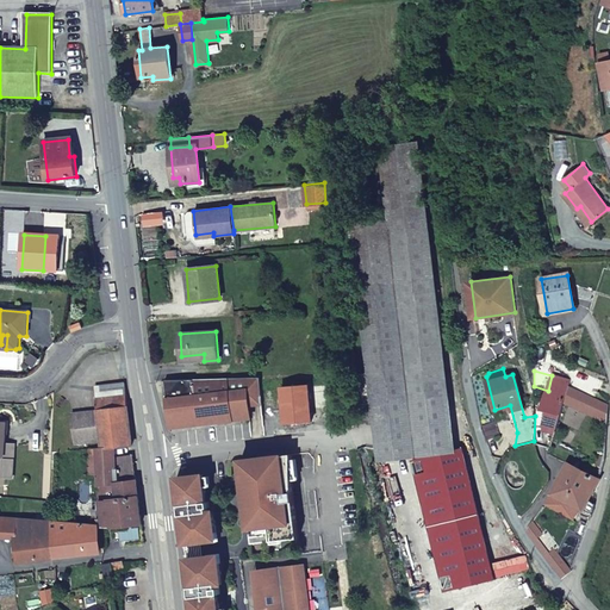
[(570,380),(568,380),(552,375),(548,391),(542,408),(548,410),(552,397),(565,400),(570,380)]
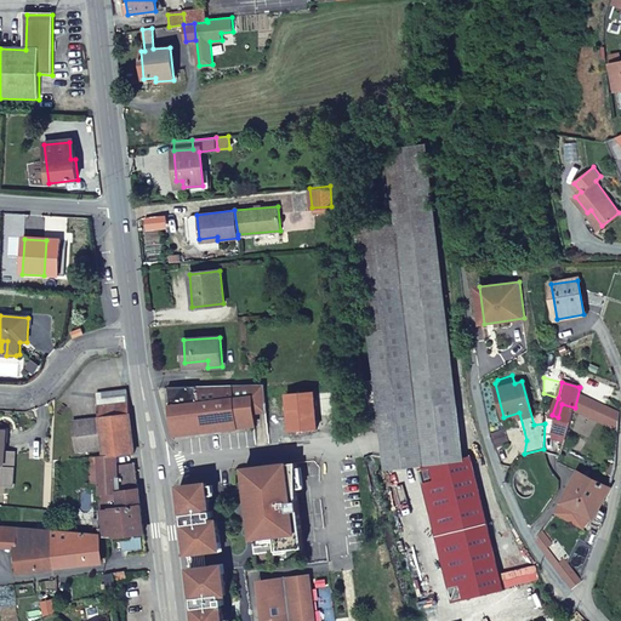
[(265,385),(169,387),(174,434),(255,425),(254,405),(267,405),(265,385)]
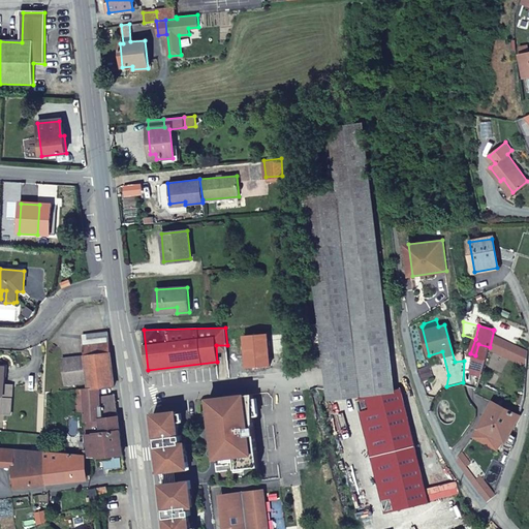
[(88,382),(89,390),(89,391),(98,389),(115,387),(107,333),(83,336),(85,358),(88,382)]
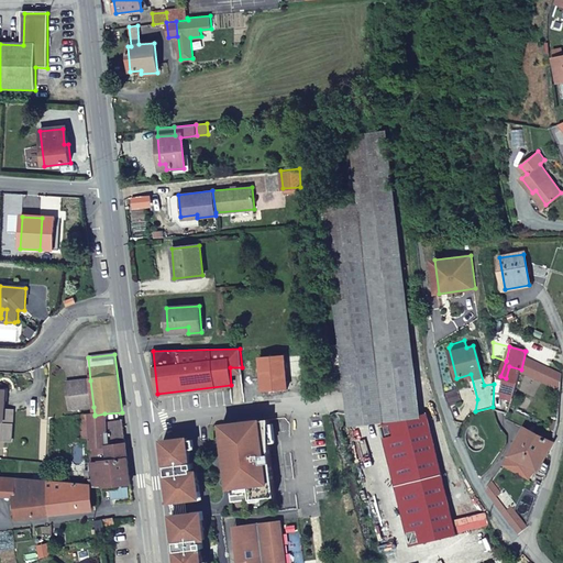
[(514,397),(521,370),(509,366),(506,378),(501,394),(514,397)]
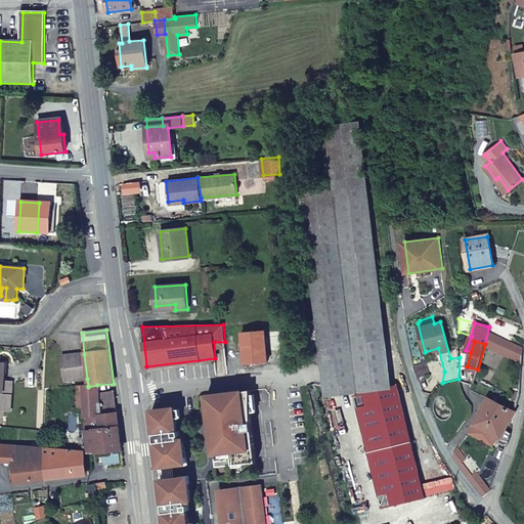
[(87,379),(84,354),(61,357),(64,382),(87,379)]
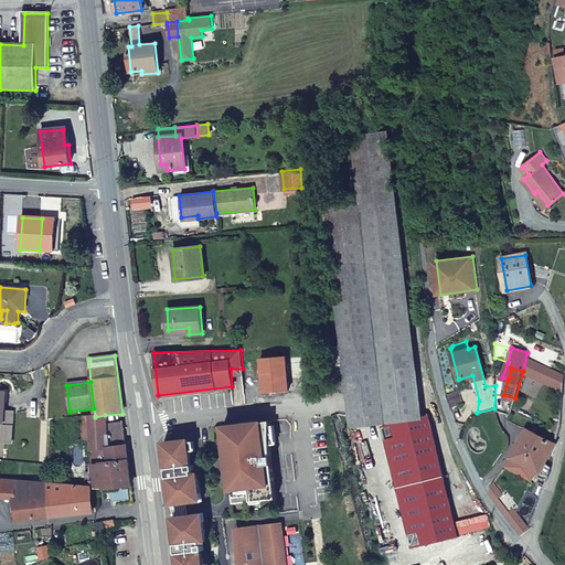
[(446,394),(451,407),(452,407),(459,430),(462,429),(467,420),(462,404),(459,405),(454,392),(446,394)]
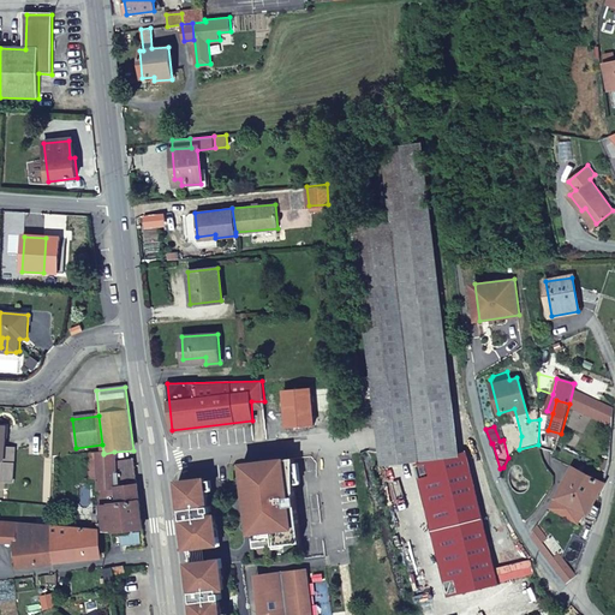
[(16,451),(5,451),(5,460),(5,465),(16,465),(16,451)]
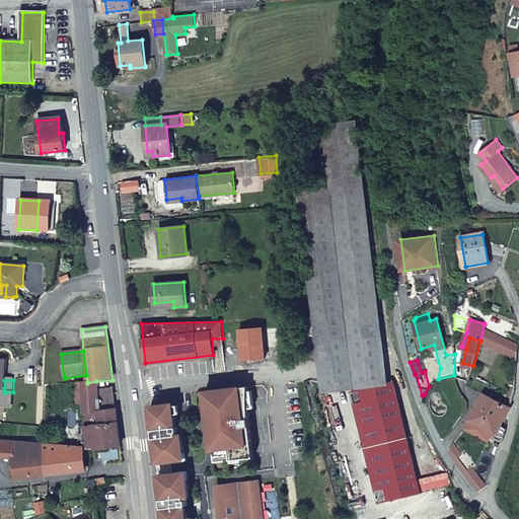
[(85,448),(86,448),(97,449),(121,446),(114,387),(97,389),(96,381),(87,383),(87,382),(81,382),(82,405),(84,434),(84,439),(85,448)]
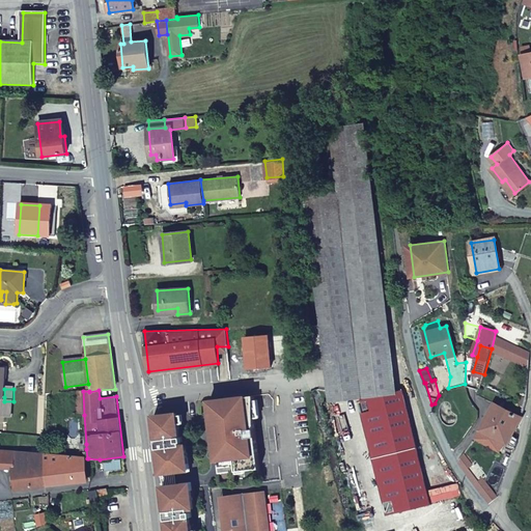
[(402,390),(358,401),(386,515),(430,504),(402,390)]
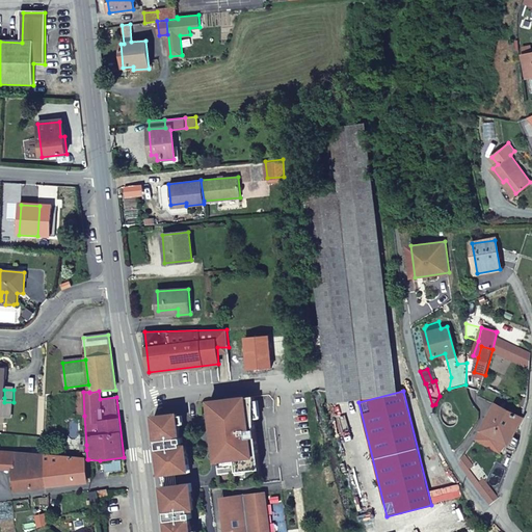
[(76,415),(84,416),(83,392),(78,392),(79,399),(75,400),(76,415)]
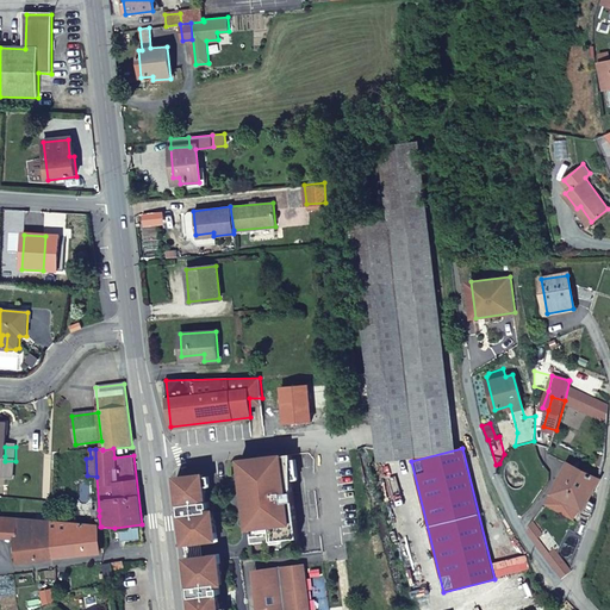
[(247,508),(215,511),(209,512),(209,508),(211,508),(210,502),(207,503),(204,475),(176,478),(193,609),(221,609),(219,595),(222,595),(221,589),(219,589),(218,585),(224,585),(219,548),(299,537),(293,492),(296,472),(293,454),(241,461),(247,508)]
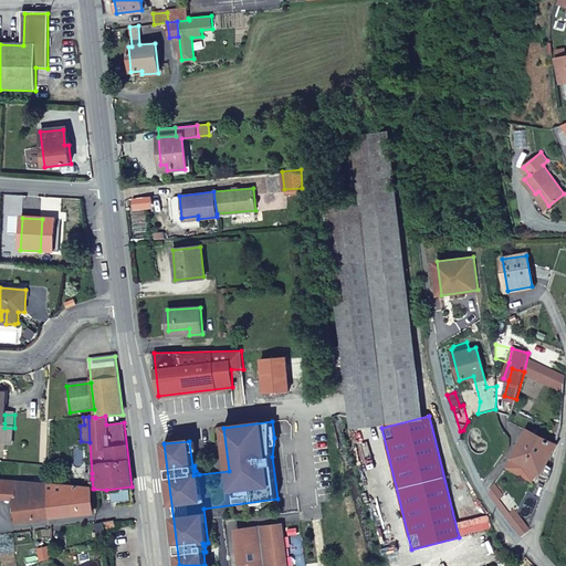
[(0,443),(13,444),(14,428),(4,428),(4,430),(0,429),(0,443)]
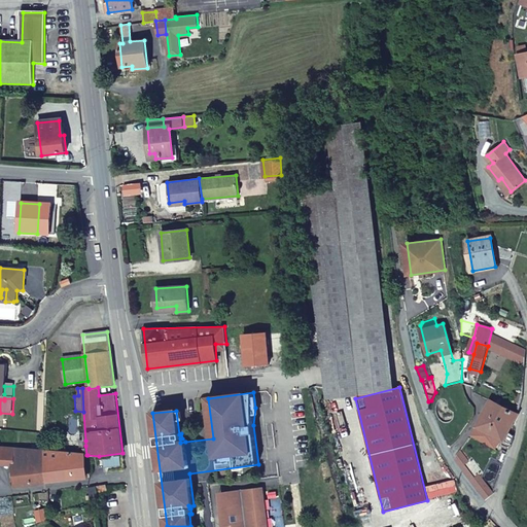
[(491,399),(478,426),(472,435),(496,447),(500,438),(512,445),(514,435),(508,432),(518,414),(491,399)]
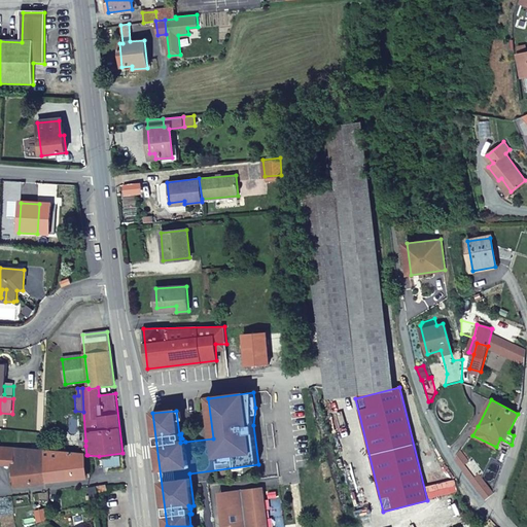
[(0,447),(0,463),(14,464),(13,448),(0,447)]
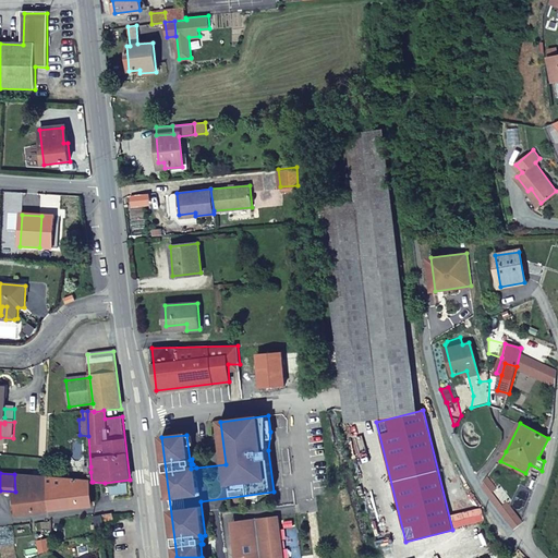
[(49,511),(47,476),(14,474),(15,492),(16,516),(49,511)]
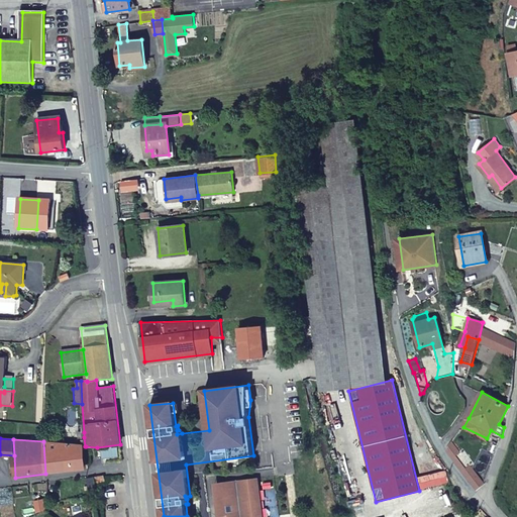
[(82,444),(43,441),(45,474),(85,470),(82,444)]
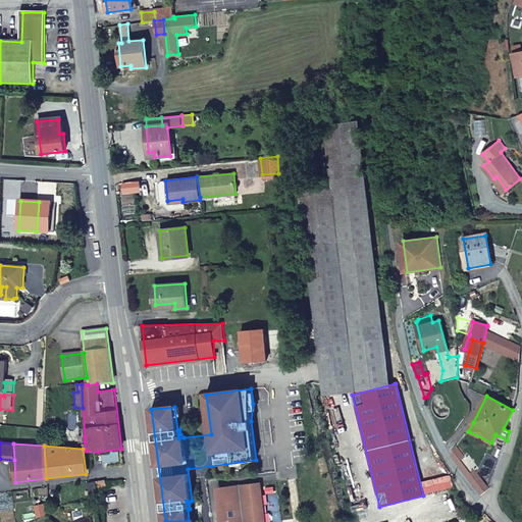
[(456,446),(450,454),(457,462),(481,494),(489,487),(475,470),(479,467),(467,453),(464,457),(456,446)]
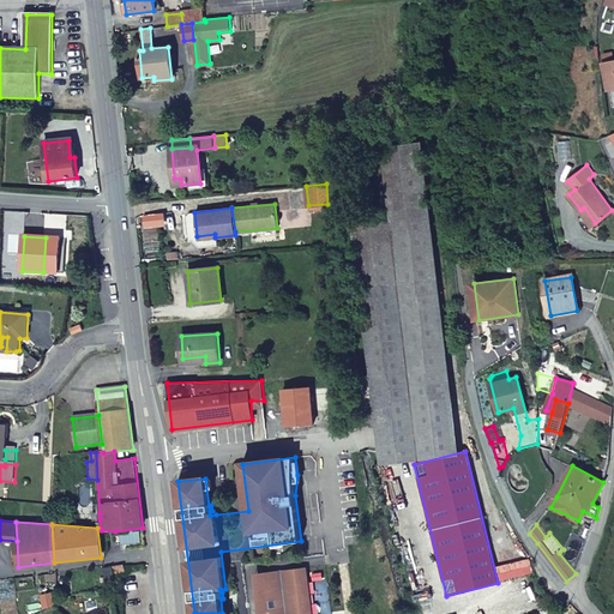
[(103,570),(106,583),(114,582),(114,575),(113,567),(103,570)]
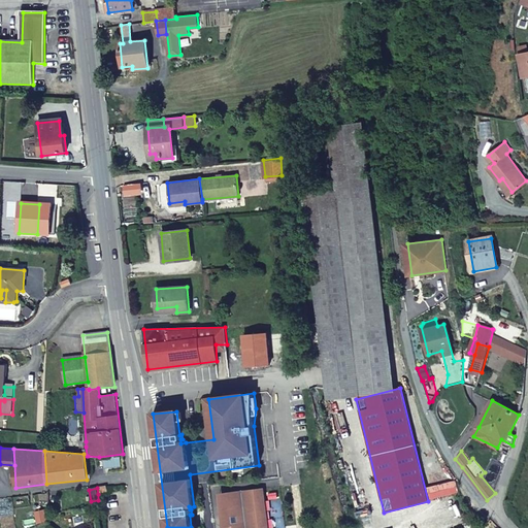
[(222,527),(266,527),(262,489),(229,493),(229,496),(223,496),(224,505),(220,506),(221,516),(229,515),(230,526),(222,527)]
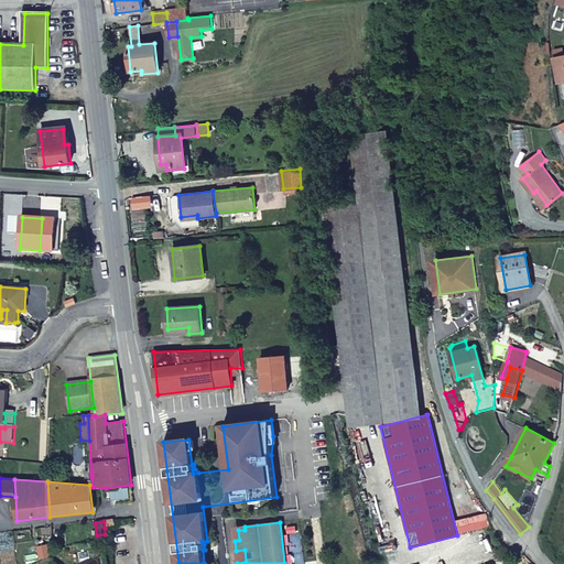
[(245,530),(245,527),(232,528),(235,541),(239,540),(238,530),(245,530)]
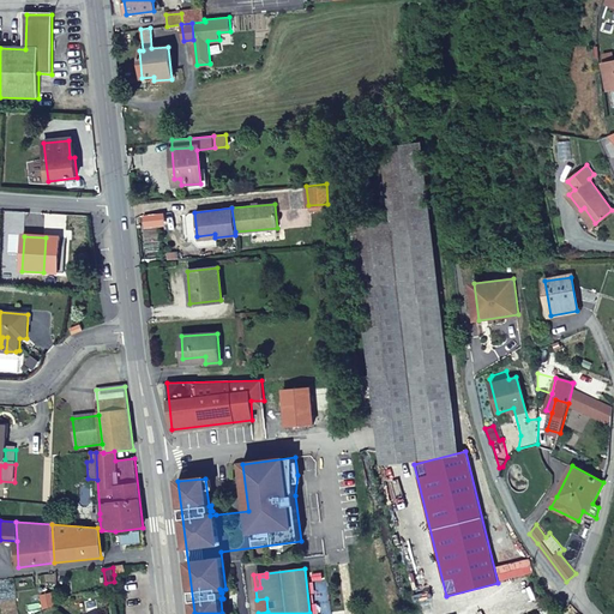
[(268,612),(266,599),(257,600),(258,613),(268,612)]
